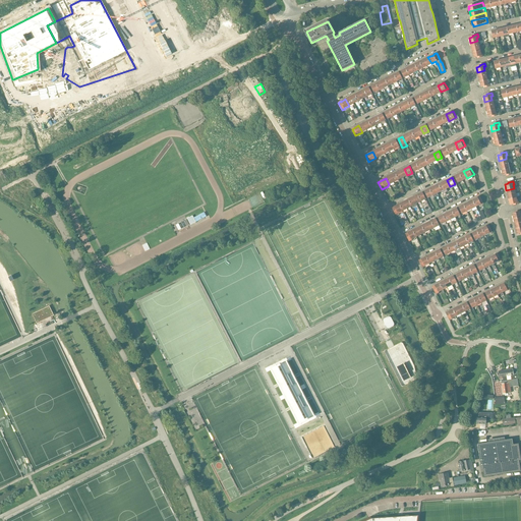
[(479,196),(472,200),(475,207),(482,203),(479,196)]
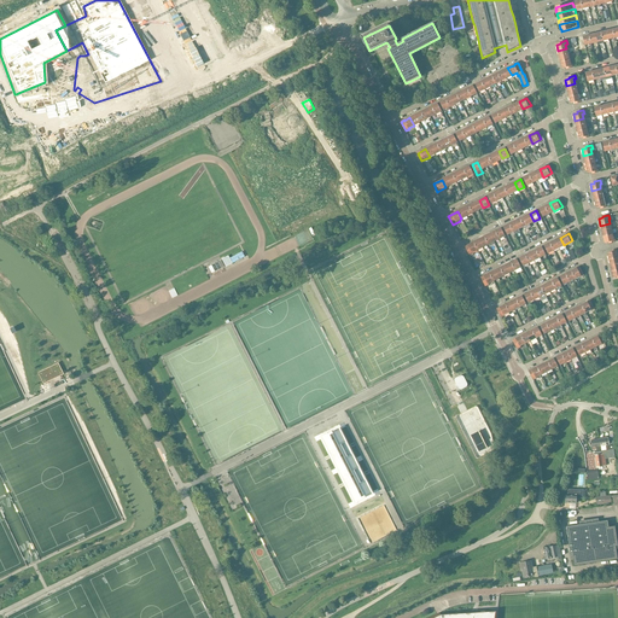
[(473,243),(465,246),(468,254),(477,250),(473,243)]
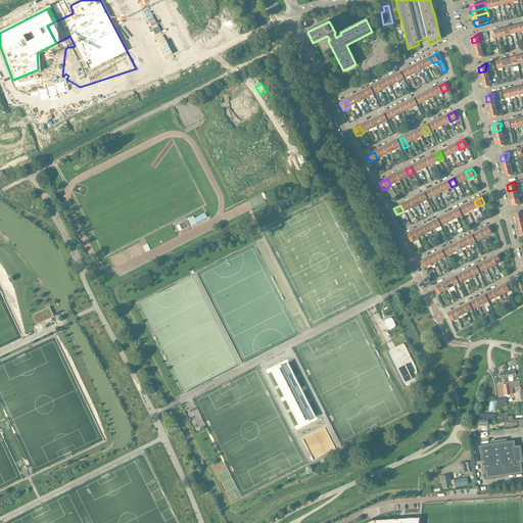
[(458,209),(453,211),(457,218),(461,216),(458,209)]
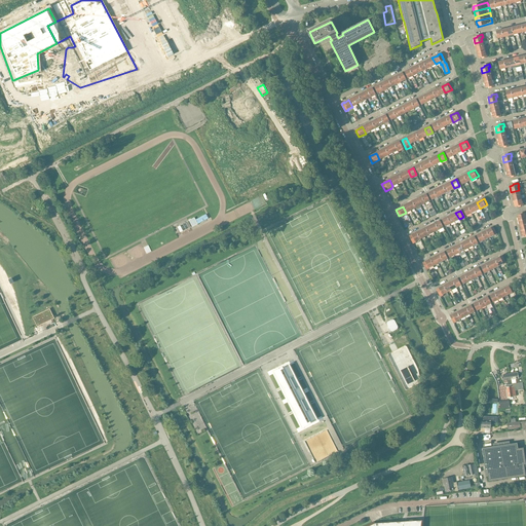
[(525,220),(525,216),(525,215),(525,212),(525,213),(520,214),(520,215),(517,216),(518,221),(525,220)]
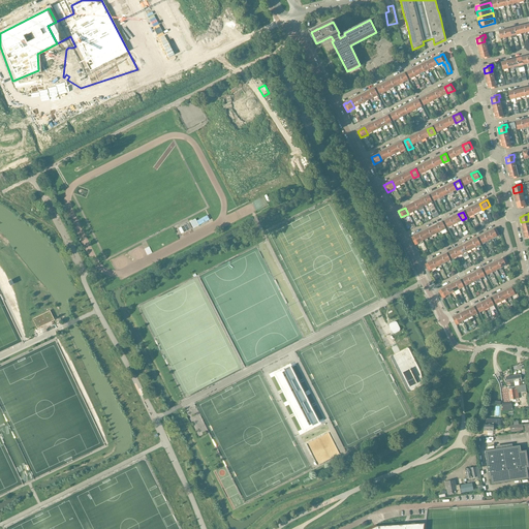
[(198,225),(195,219),(191,220),(189,222),(193,228),(198,225)]
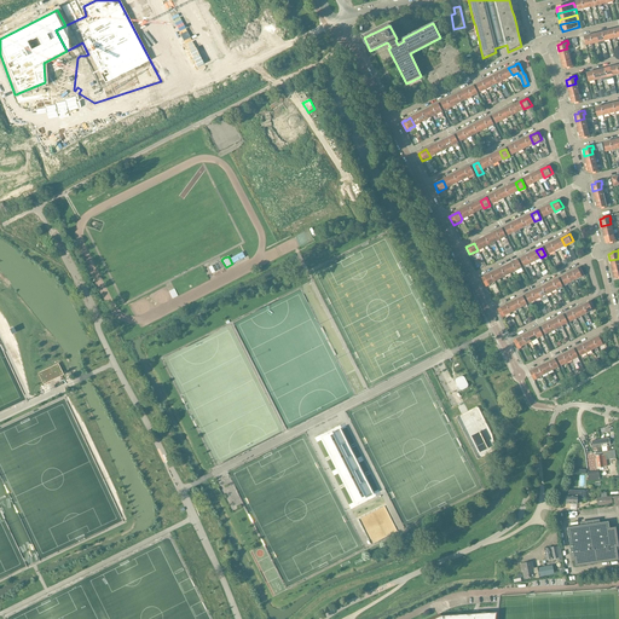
[(221,261),(212,266),(215,272),(225,267),(221,261)]
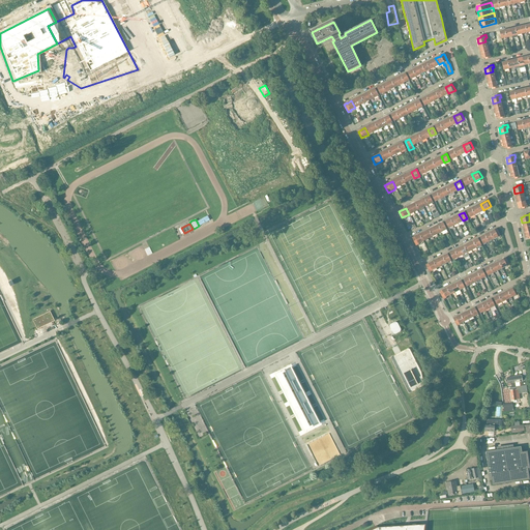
[(497,229),(490,233),(493,239),(500,235),(497,229)]
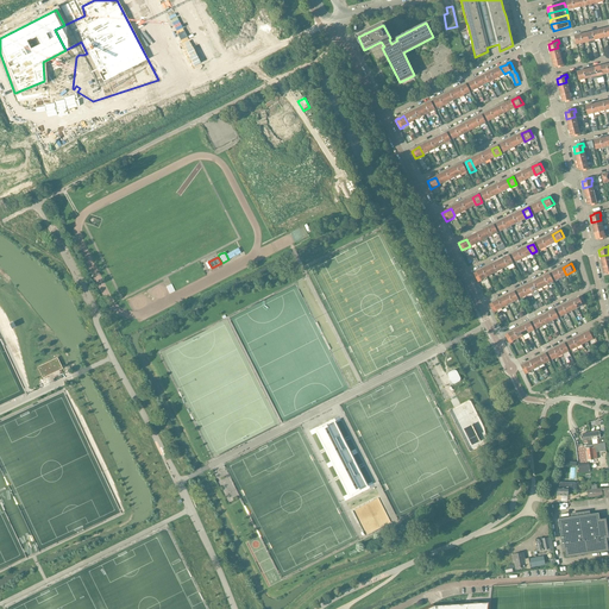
[(482,270),(473,274),(478,281),(485,277),(482,270)]
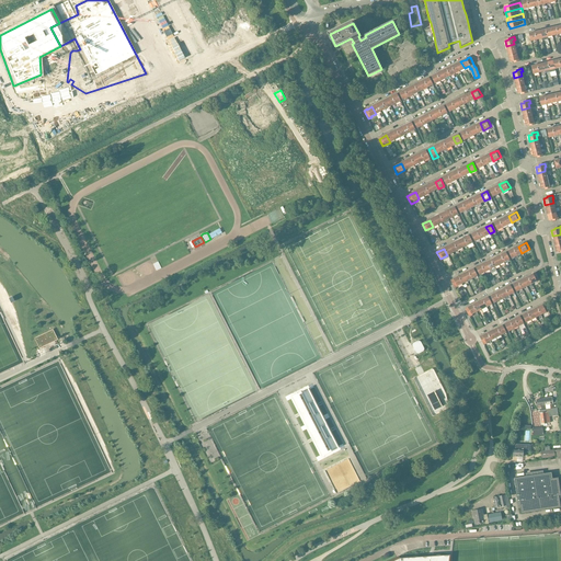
[(505,252),(501,255),(504,262),(510,260),(505,252)]
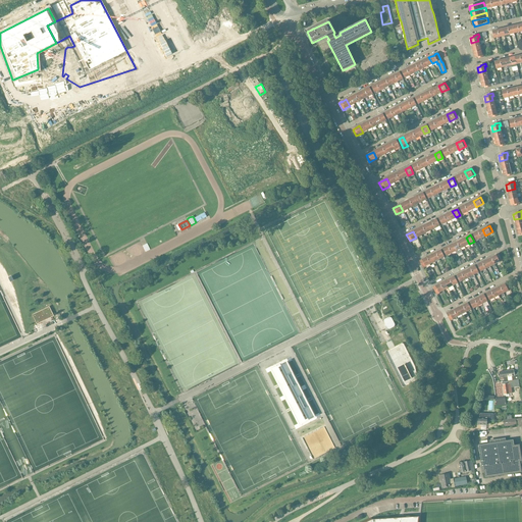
[(440,250),(435,253),(438,259),(444,257),(440,250)]
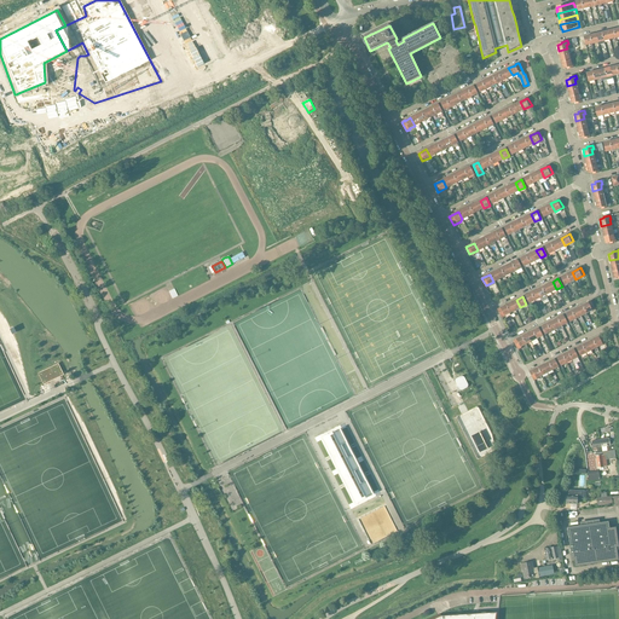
[(591,301),(582,306),(585,313),(595,308),(591,301)]
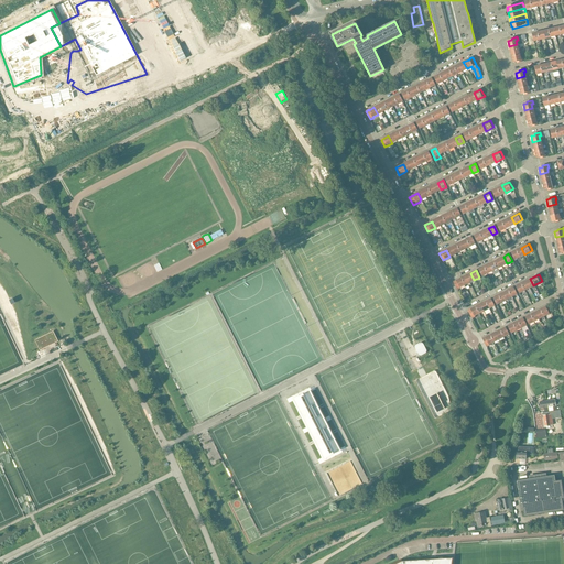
[(461,278),(454,282),(457,289),(465,285),(461,278)]
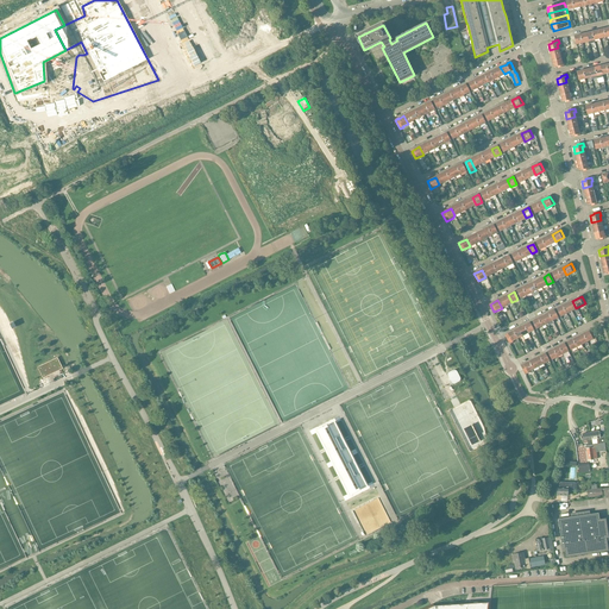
[(0,338),(2,345),(19,345),(19,343),(13,328),(16,327),(14,322),(8,322),(0,302),(0,338)]
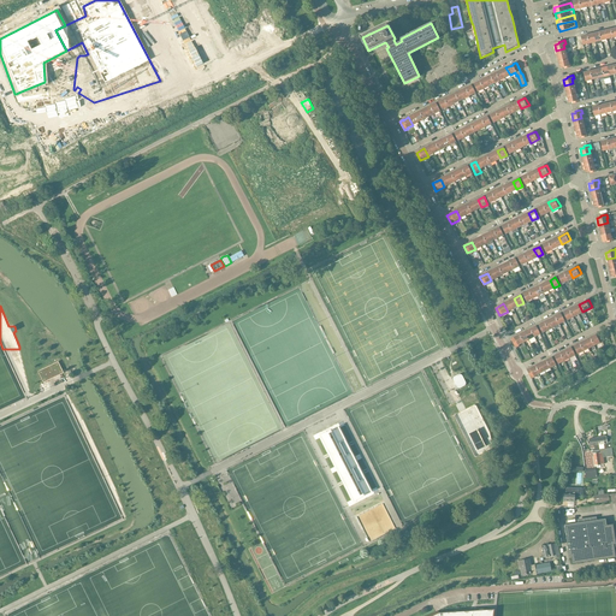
[(561,314),(555,317),(558,325),(564,321),(561,314)]
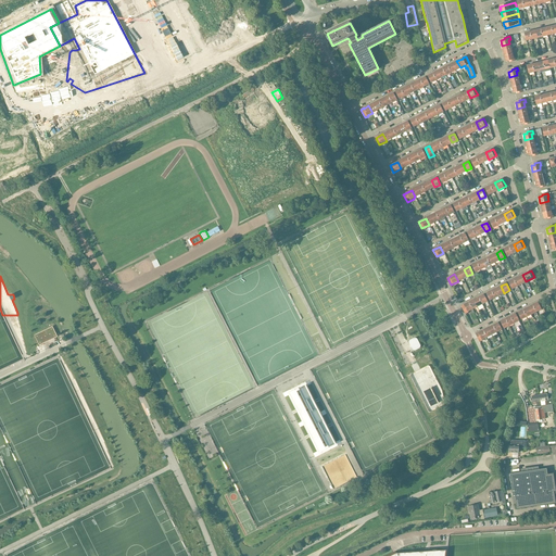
[(540,301),(532,305),(535,312),(543,308),(540,301)]
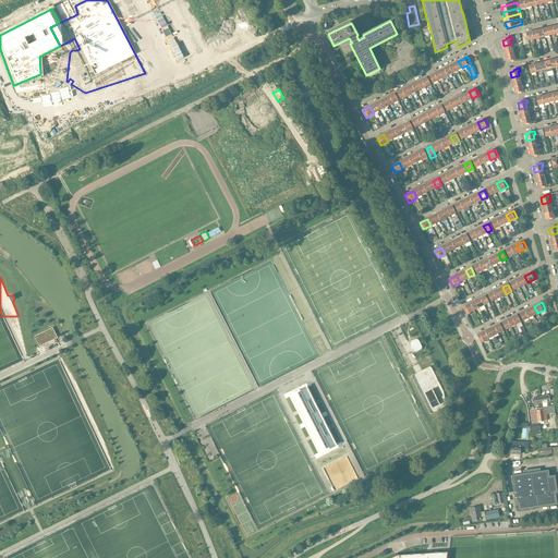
[(471,303),(463,307),(466,314),(474,310),(471,303)]
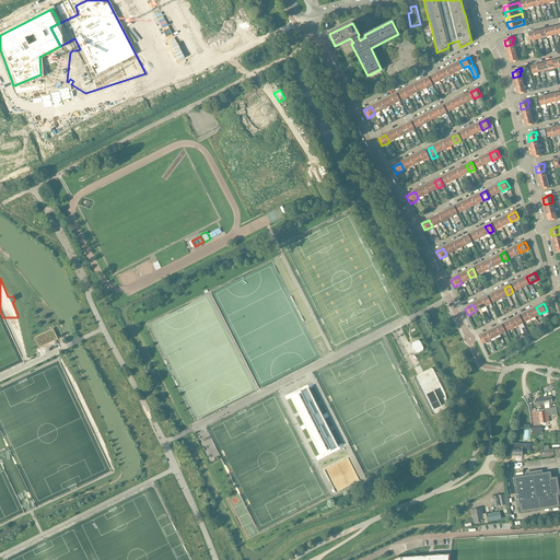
[(51,330),(35,338),(39,347),(42,346),(54,340),(56,339),(51,330)]
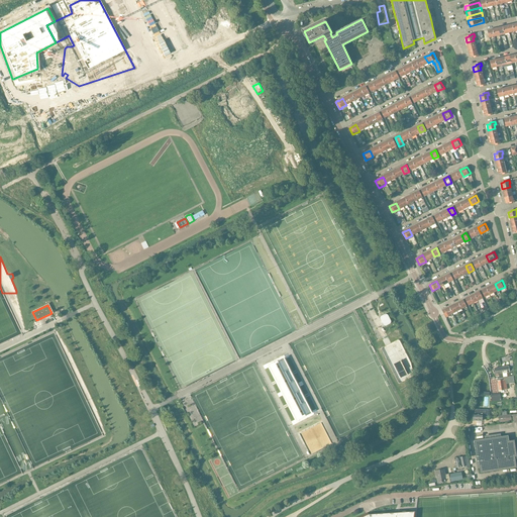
[(449,307),(442,311),(445,317),(452,313),(449,307)]
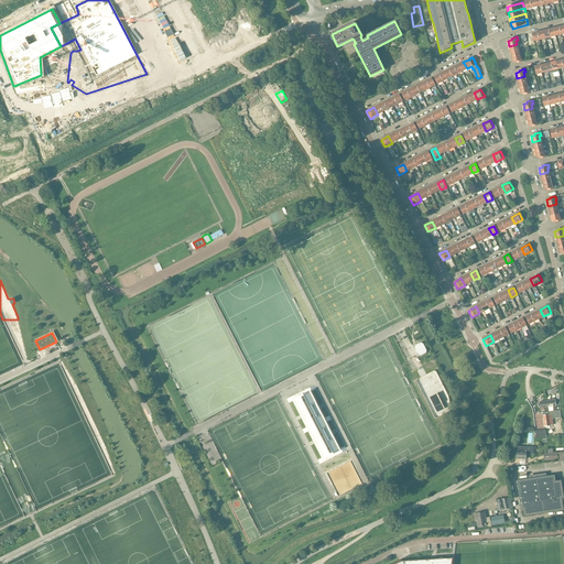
[(414,346),(414,347),(414,348),(414,349),(418,355),(419,355),(419,356),(420,356),(421,356),(425,354),(426,353),(426,351),(426,350),(423,345),(423,344),(422,344),(421,343),(420,344),(416,345),(415,346),(414,346)]
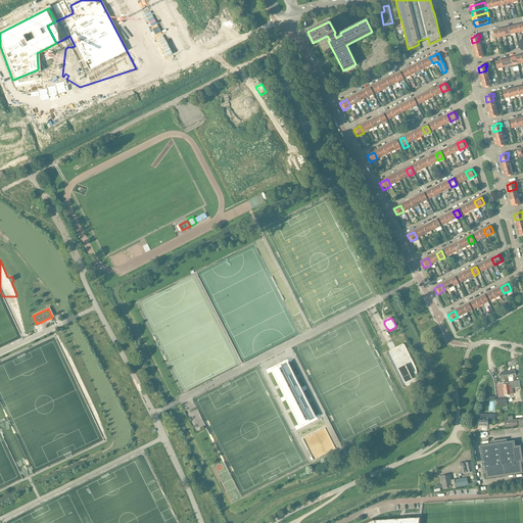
[(288,362),(271,371),(272,372),(279,385),(280,387),(284,396),(286,400),(288,405),(290,410),(291,411),(298,425),(299,426),(300,428),(307,424),(306,422),(308,421),(310,423),(318,420),(317,417),(316,416),(308,402),(307,400),(303,391),(301,388),(299,383),(297,379),(296,377),(289,363),(288,362)]
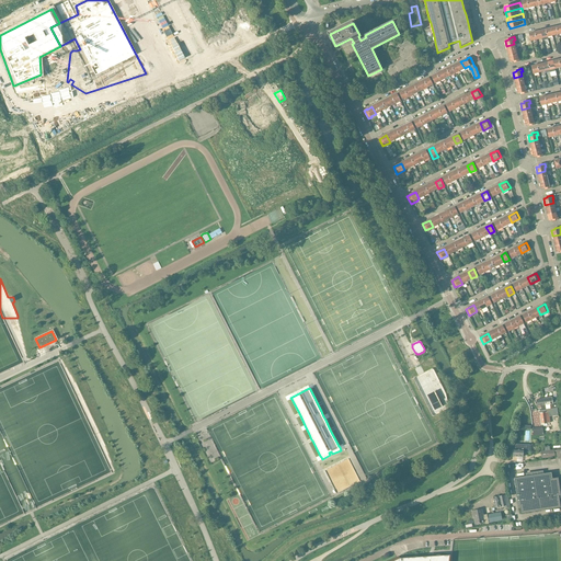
[(434,391),(427,396),(434,410),(442,407),(434,391)]
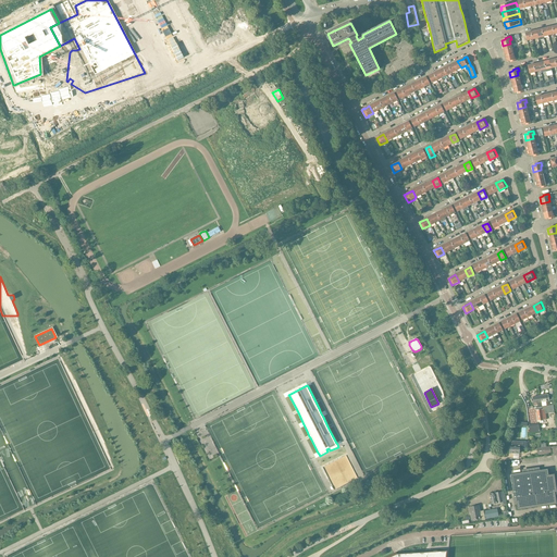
[(554,405),(553,394),(542,395),(544,406),(554,405)]
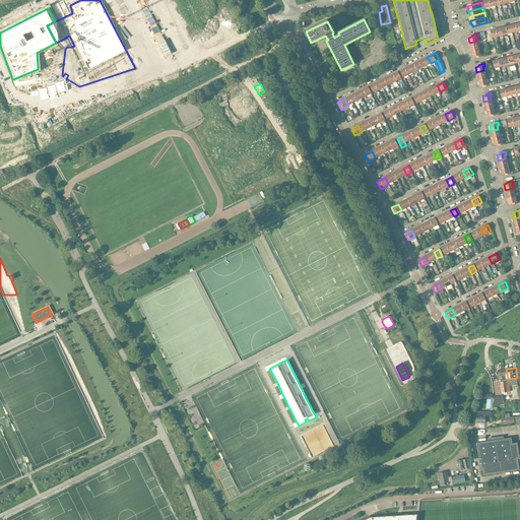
[(508,379),(506,369),(498,371),(498,377),(499,377),(499,378),(502,378),(501,376),(505,376),(506,379),(508,379)]
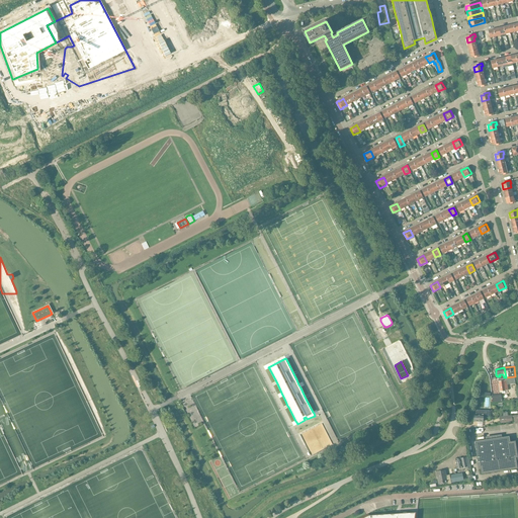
[(514,376),(506,377),(506,380),(507,380),(507,384),(515,383),(514,376)]
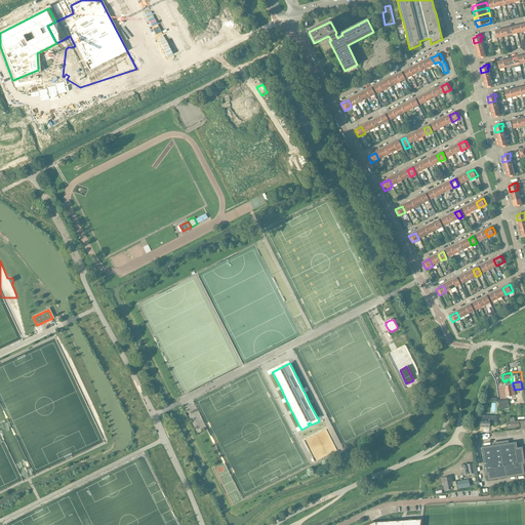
[(514,390),(514,386),(513,386),(513,382),(506,384),(506,387),(507,397),(515,396),(514,390)]
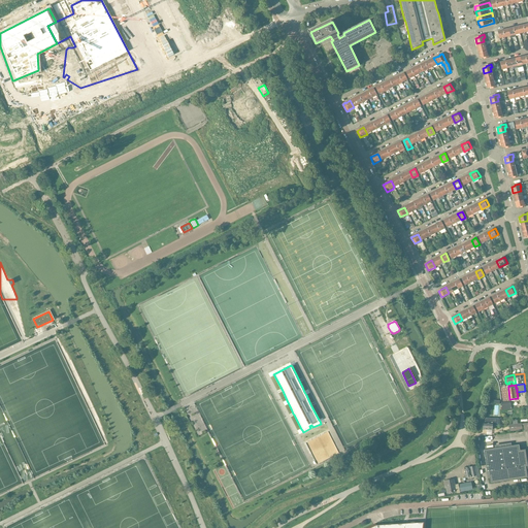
[(483,426),(483,428),(484,429),(484,430),(492,430),(492,426),(498,426),(498,418),(485,417),(485,423),(484,423),(484,426),(483,426)]
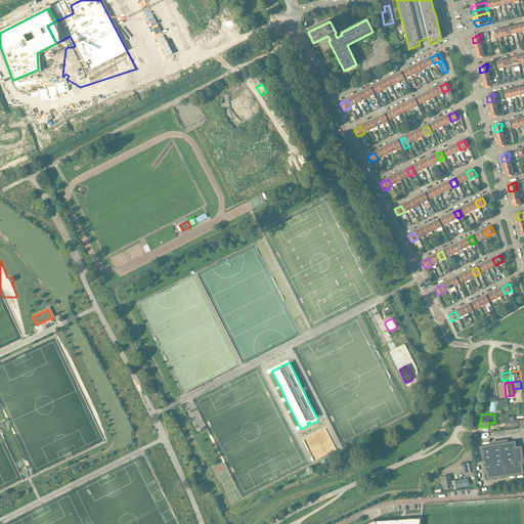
[(486,480),(499,478),(523,474),(522,467),(523,466),(523,463),(521,446),(516,447),(515,441),(480,446),(484,474),(486,474),(486,480)]
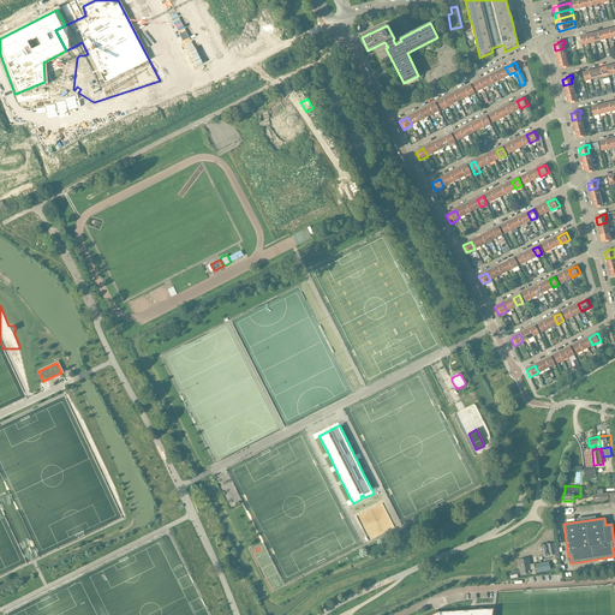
[(555,556),(556,557),(560,556),(556,543),(541,545),(542,556),(555,554),(555,556)]
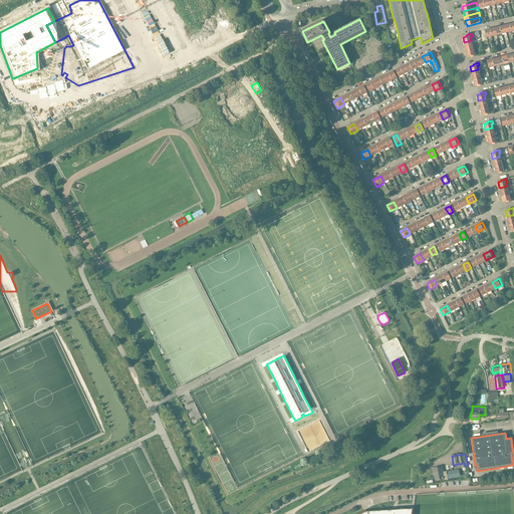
[(435,480),(444,479),(442,467),(433,468),(435,480)]
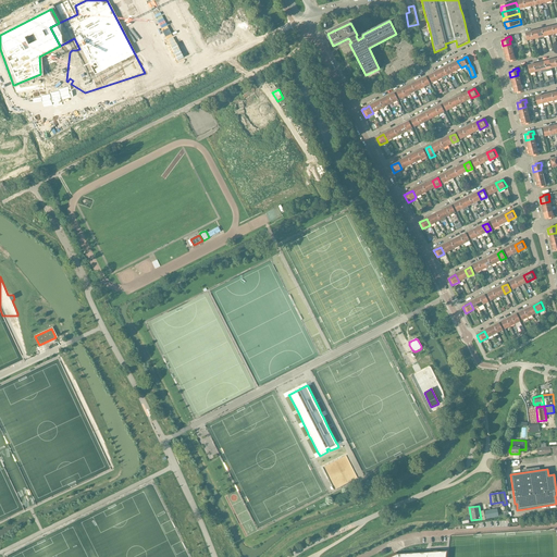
[(498,516),(497,508),(484,511),(485,519),(489,519),(489,518),(498,516)]
